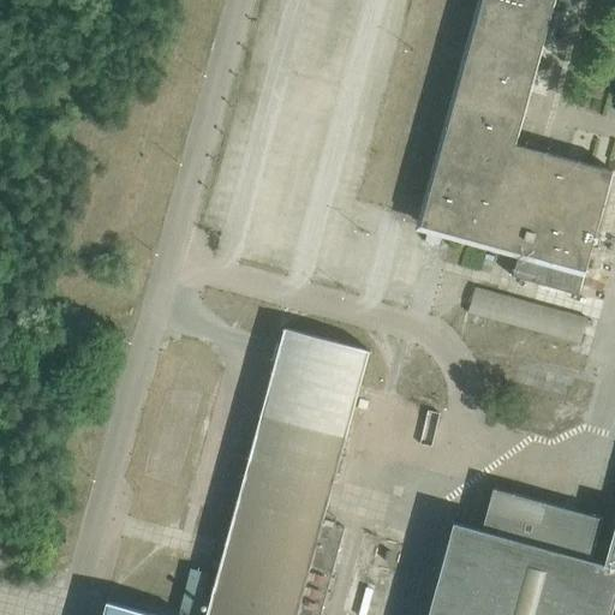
[(483,0),(422,225),(520,252),(586,270),(614,171),(517,144),(555,0),(483,0)]
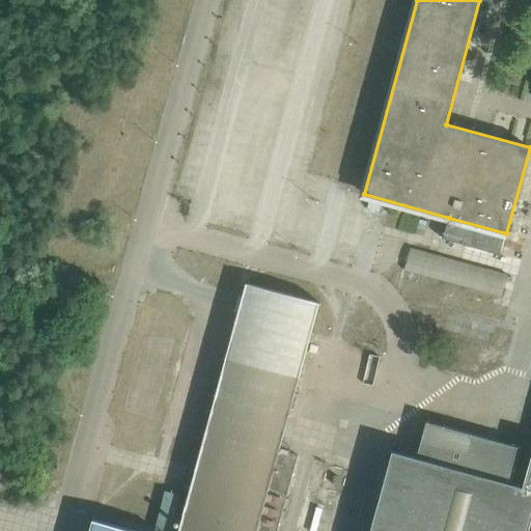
[(506,233),(449,218),(443,238),(500,253),(506,233)]
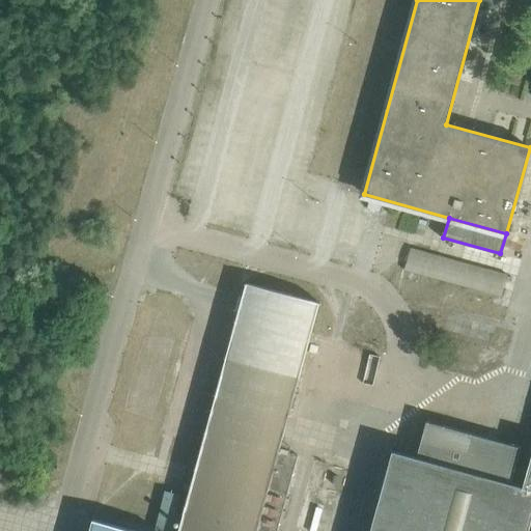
[(277,530),(287,494),(298,455),(279,450),(319,303),(246,283),(216,396),(202,392),(190,440),(202,443),(177,530),(277,530)]
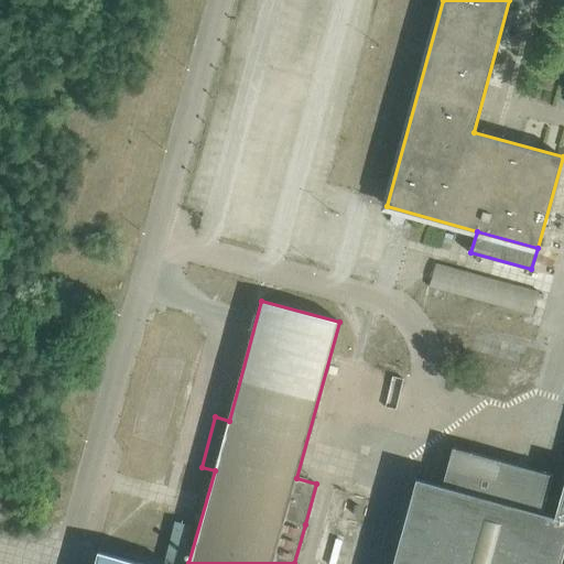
[(563,563),(563,519),(557,518),(543,513),(554,475),(453,446),(442,486),(418,478),(393,563),(563,563)]
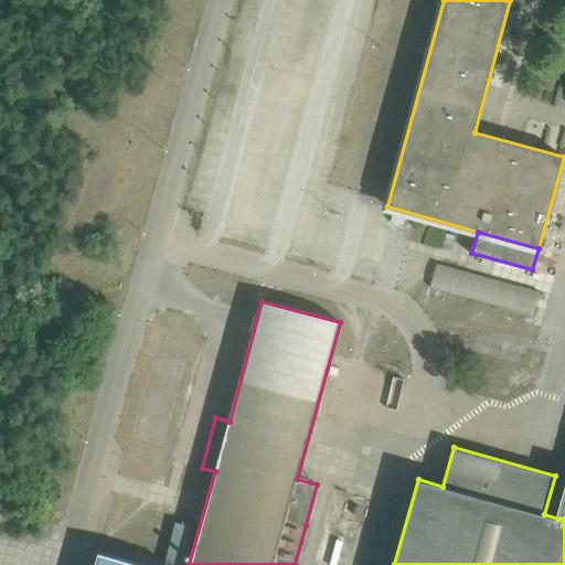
[(145,564),(99,553),(96,564),(145,564)]
